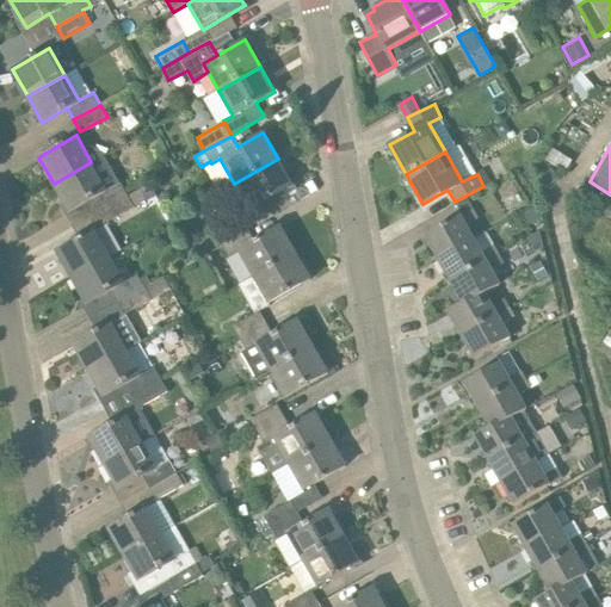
[(250,209),(292,184),(278,159),(234,184),(250,209)]
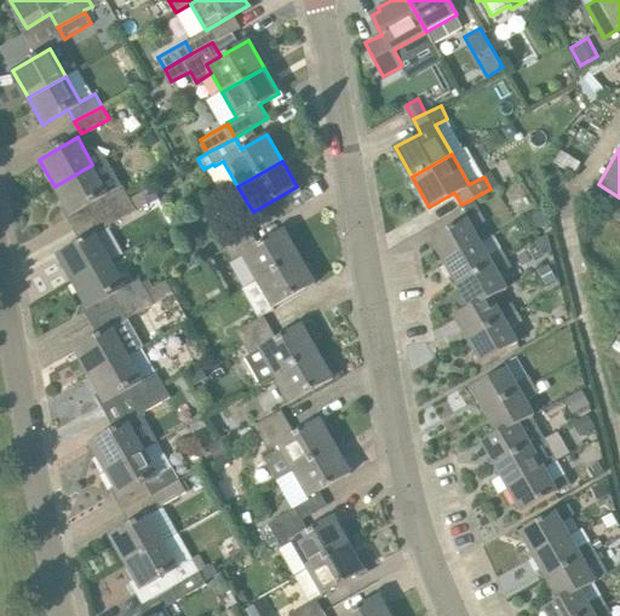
[(108,193),(92,165),(55,186),(70,214),(95,200),(103,213),(131,197),(122,184),(108,193)]
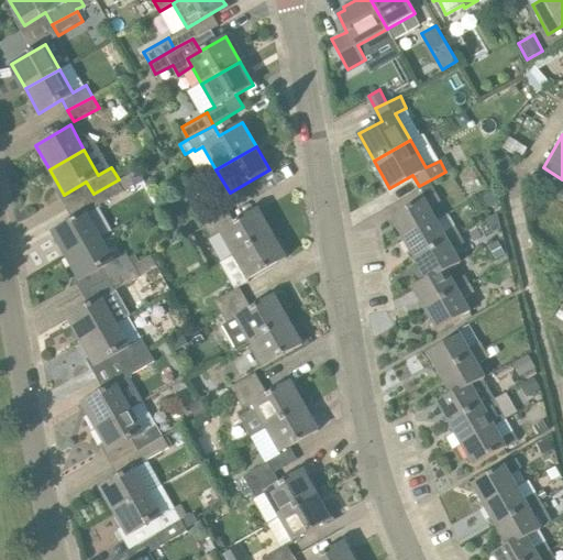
[(127,186),(122,178),(119,180),(119,179),(94,194),(99,204),(123,190),(122,187),(127,186)]
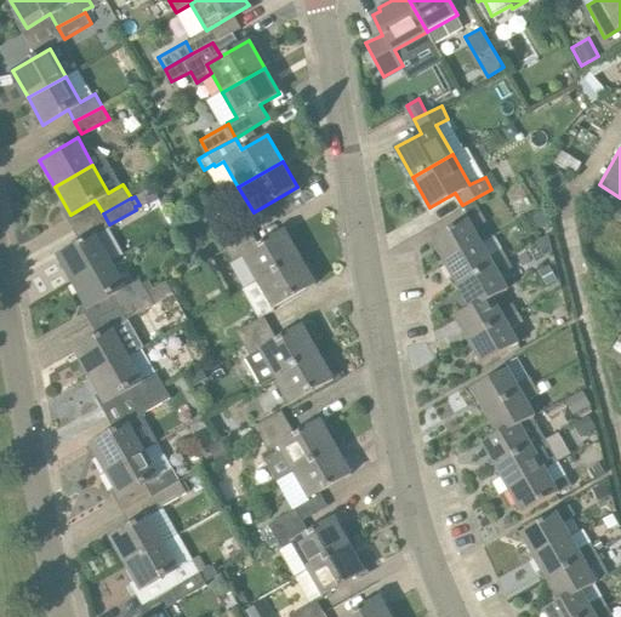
[(533,233),(550,223),(542,210),(525,220),(533,233)]
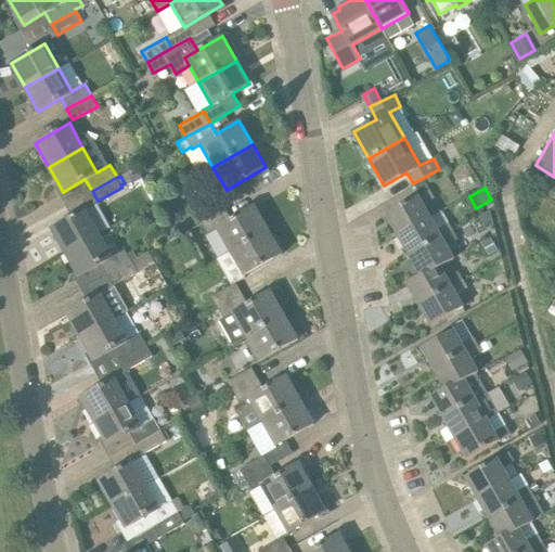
[(397,235),(430,216),(424,203),(434,197),(429,189),(386,214),(397,235)]
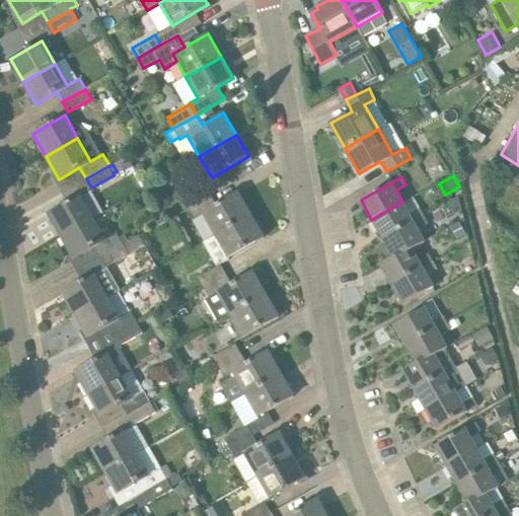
[(188,207),(210,194),(204,183),(181,197),(188,207)]
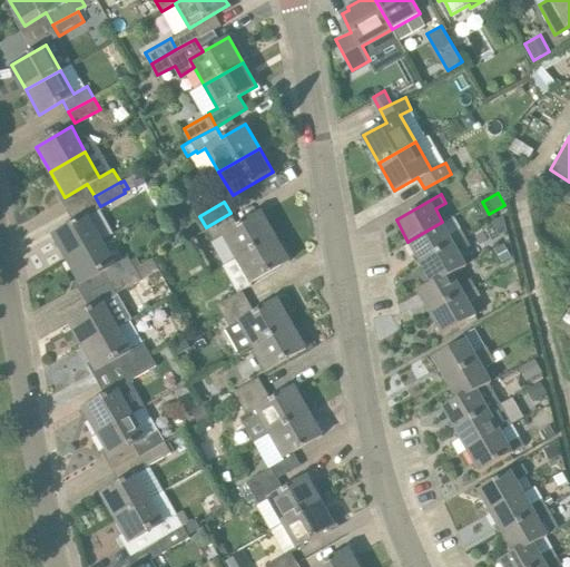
[(66,260),(112,233),(99,208),(51,235),(66,260)]
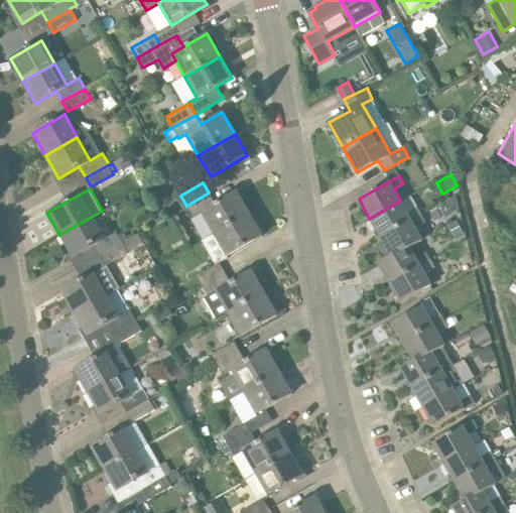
[(249,213),(237,190),(216,203),(209,193),(186,206),(192,215),(200,210),(213,234),(249,213)]
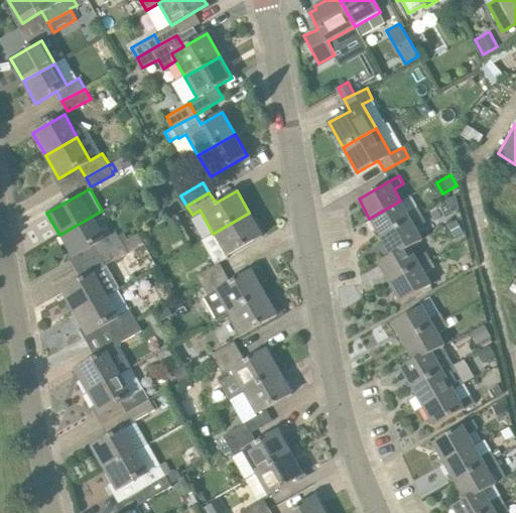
[(407,213),(400,201),(369,219),(380,237),(421,214),(417,207),(407,213)]
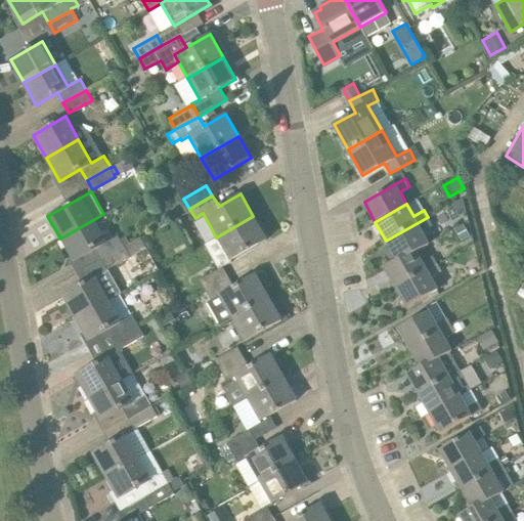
[(106,242),(94,220),(104,214),(103,214),(60,239),(73,260),(94,248),(100,258),(124,246),(118,235),(106,242)]
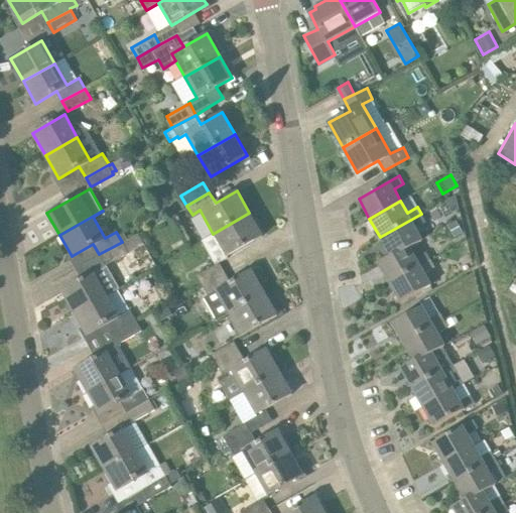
[(225,256),(262,235),(249,213),(213,234),(225,256)]
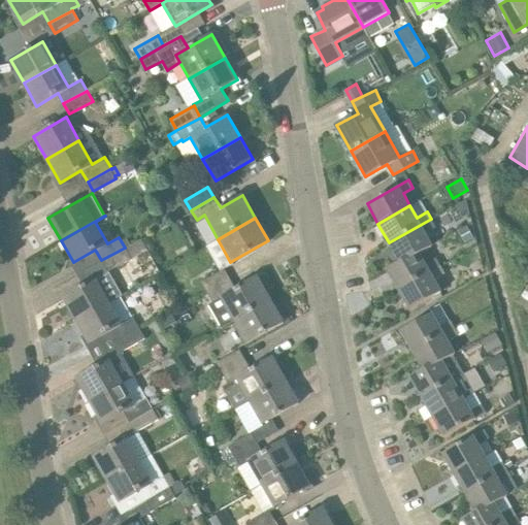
[(419,252),(432,244),(425,232),(435,226),(431,219),(389,242),(399,262),(400,263),(419,251),(419,252)]
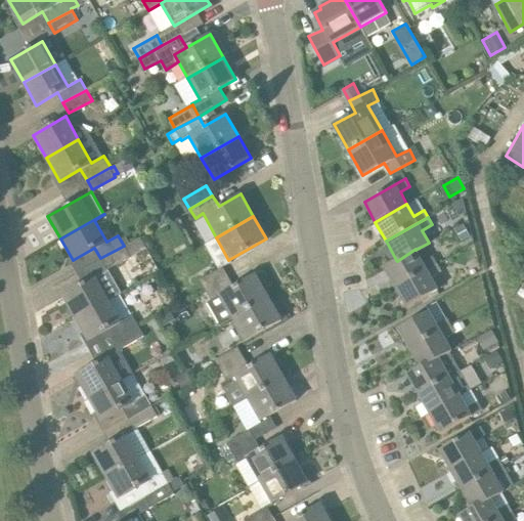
[(106,269),(129,255),(124,246),(100,258),(106,269)]
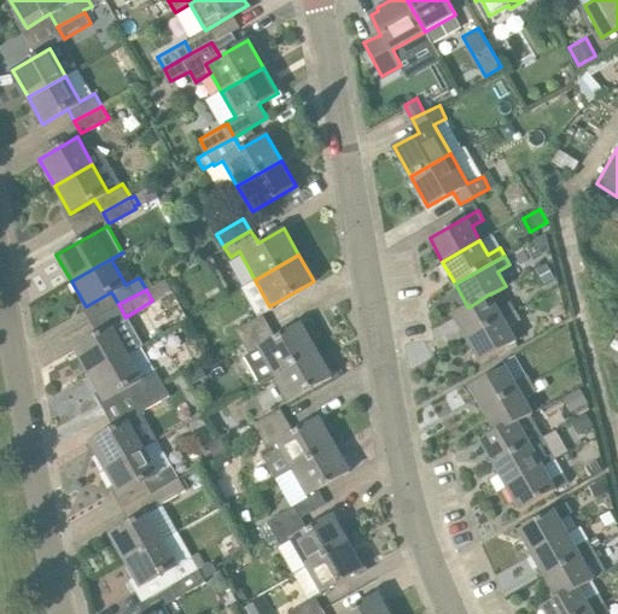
[(499,308),(490,294),(490,293),(468,308),(467,307),(452,314),(466,338),(516,310),(509,300),(499,308)]
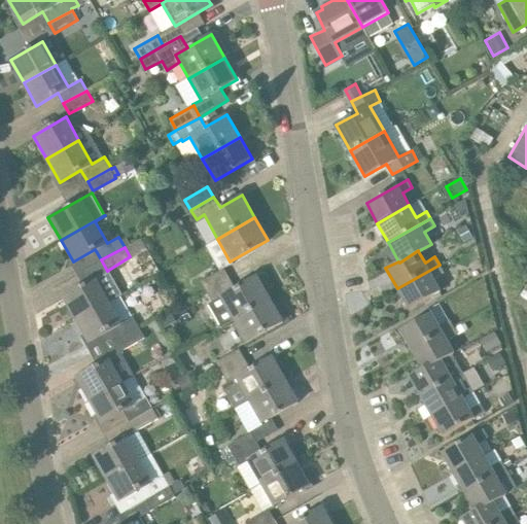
[(409,308),(441,290),(433,278),(443,272),(440,265),(397,288),(409,308)]
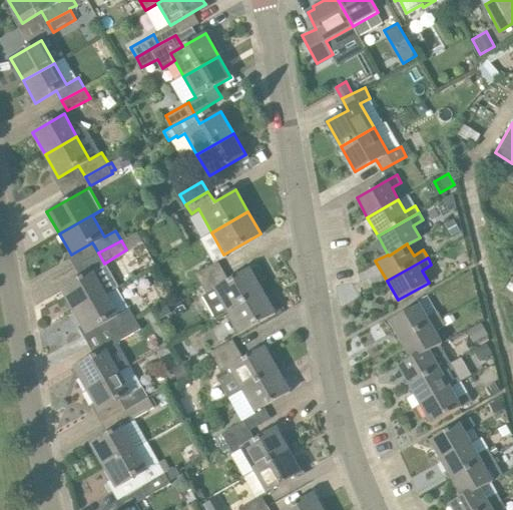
[(201,283),(223,271),(217,261),(195,273),(201,283)]
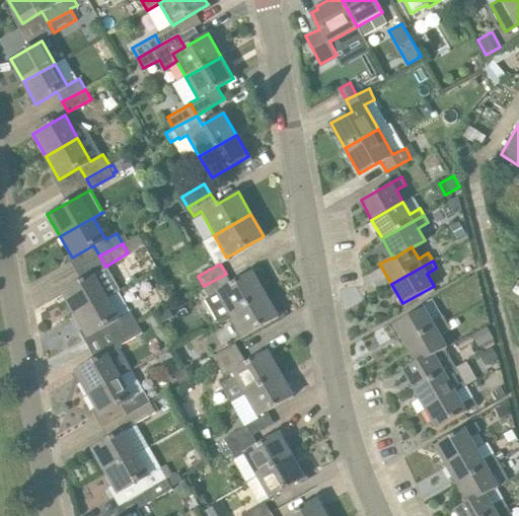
[(74,314),(107,295),(120,288),(106,266),(94,273),(62,292),(74,314)]
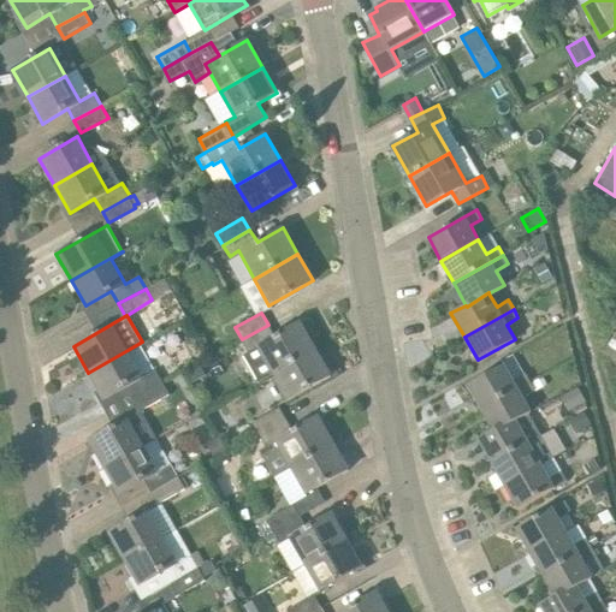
[(315,349),(301,322),(274,337),(268,325),(242,339),(248,351),(258,348),(272,373),(315,349)]
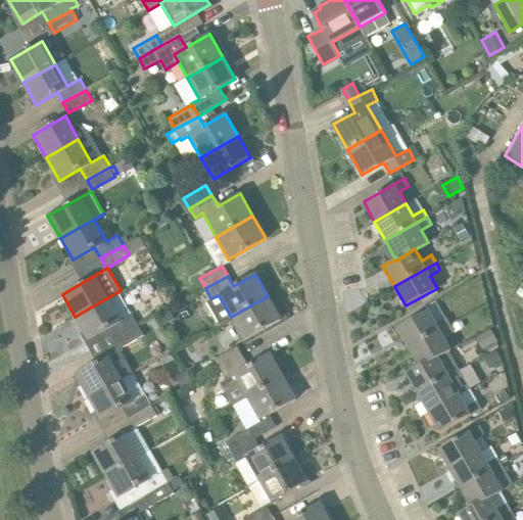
[(243,339),(281,319),(268,296),(231,317),(243,339)]
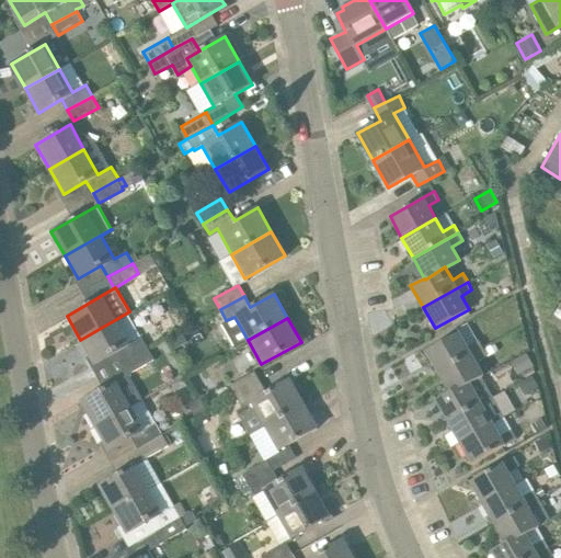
[(129,343),(116,319),(80,340),(93,364),(116,350),(123,362),(148,348),(141,337),(129,343)]
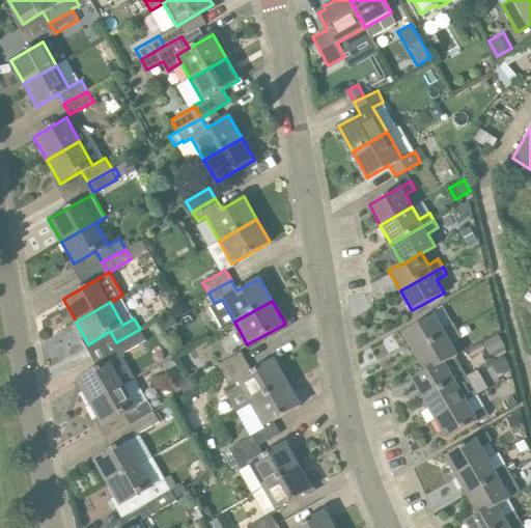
[(442,327),(435,314),(403,332),(415,352),(456,328),(452,321),(442,327)]
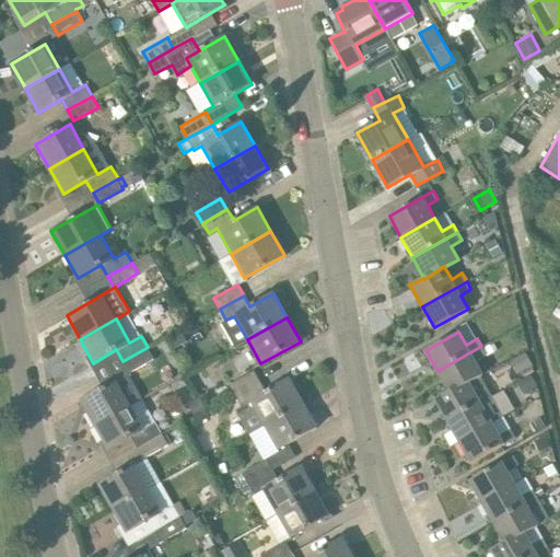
[(435,399),(482,373),(475,360),(486,354),(481,346),(438,371),(448,392),(434,398),(435,399)]
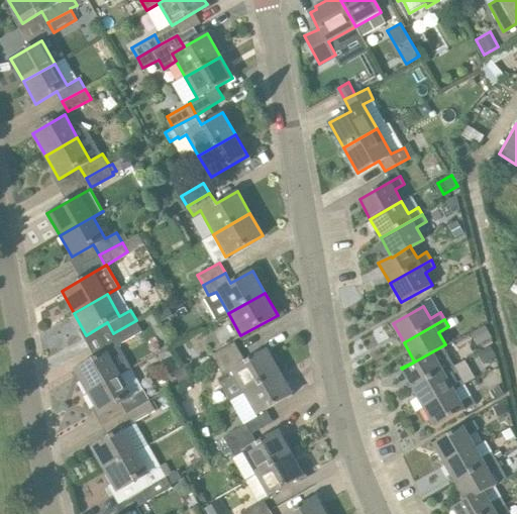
[(119,343),(141,330),(136,320),(113,333),(119,343)]
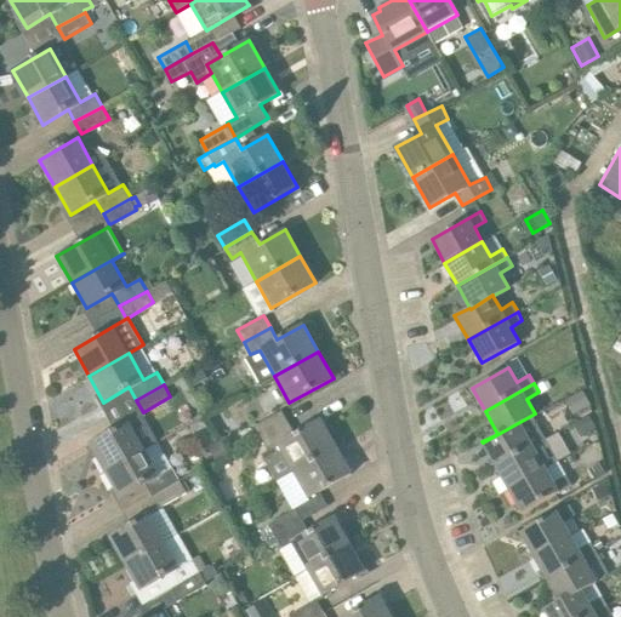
[(573,415),(590,405),(582,392),(565,401),(573,415)]
